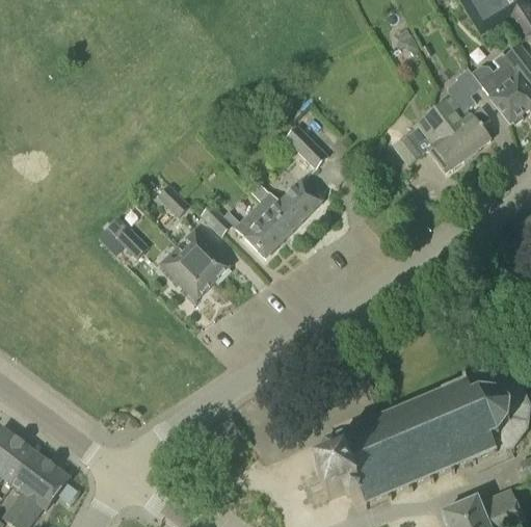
[(530,3),(528,0),(458,0),(481,36),(510,18),(526,40),(527,38),(530,43),(530,3)]
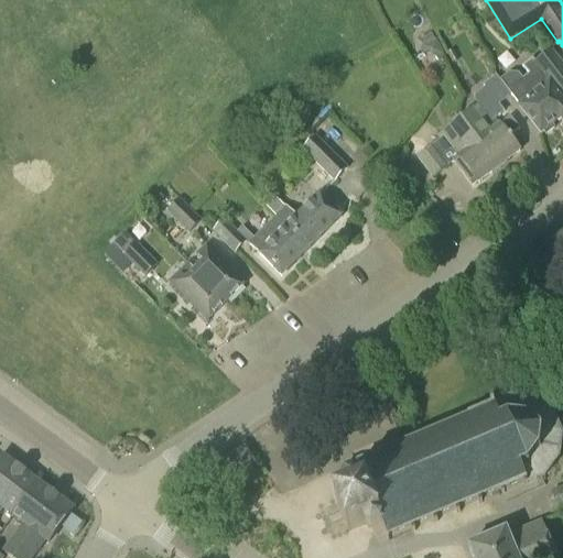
[(436,36),(433,30),(421,35),(424,42),(422,43),(421,48),(442,56),(444,50),(437,36),(436,36)]
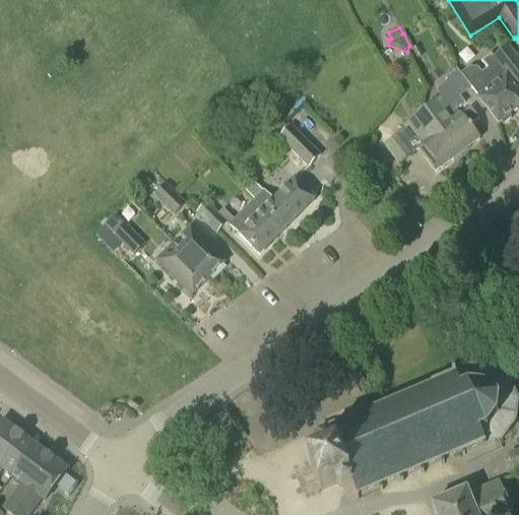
[(518,56),(514,50),(507,45),(494,55),(492,52),(483,58),(489,65),(482,70),(478,64),(463,63),(459,66),(469,80),(480,94),(479,94),(500,121),(502,119),(504,122),(512,115),(510,112),(518,105),(518,56)]
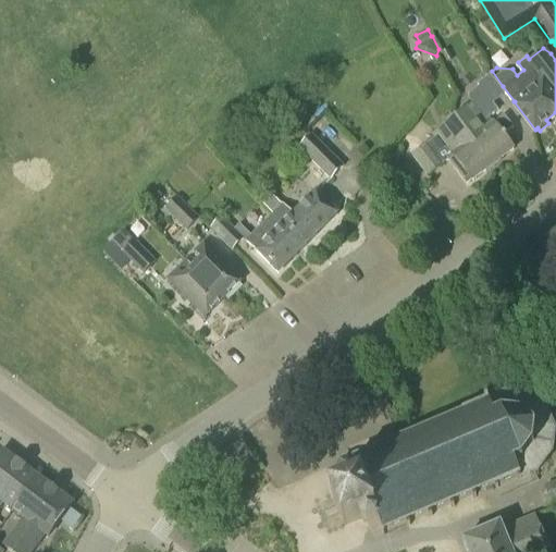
[(474,134),(494,161),(514,146),(504,133),(514,125),(504,112),(494,120),(490,114),(499,107),(480,83),(470,90),(469,95),(472,99),(459,110),(474,134)]
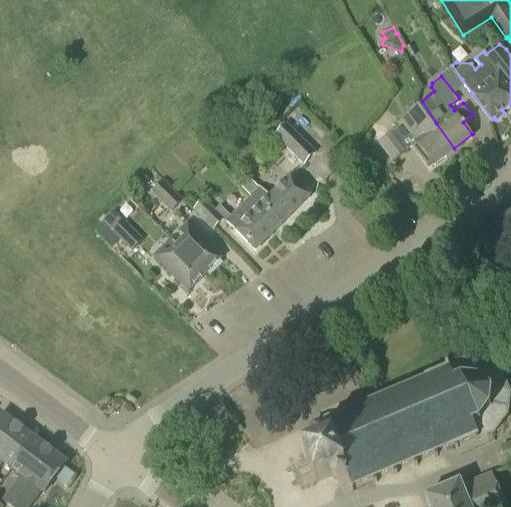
[(435,163),(454,148),(436,123),(422,101),(397,120),(399,124),(379,140),(393,158),(413,143),(430,166),(434,162),(435,163)]
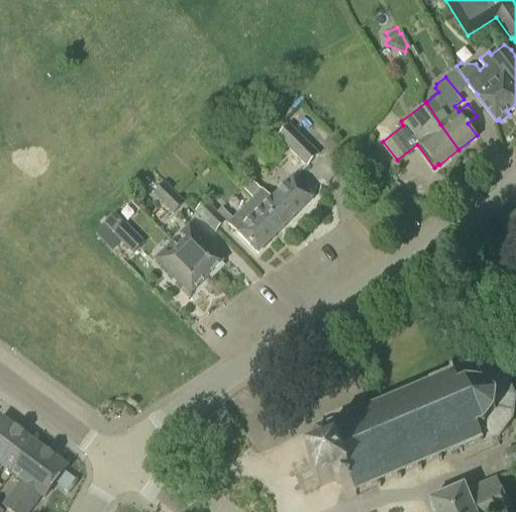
[(307,164),(320,150),(291,121),(278,134),(307,164)]
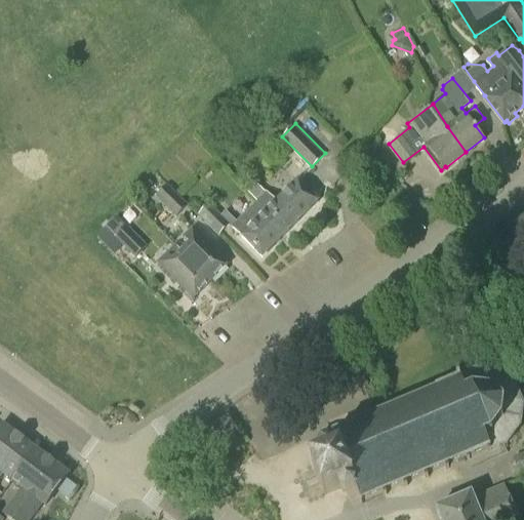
[(257,198),(288,230),(319,199),(298,178),(277,199),(267,189),(266,189),(257,181),(247,190),(256,199),(257,198)]
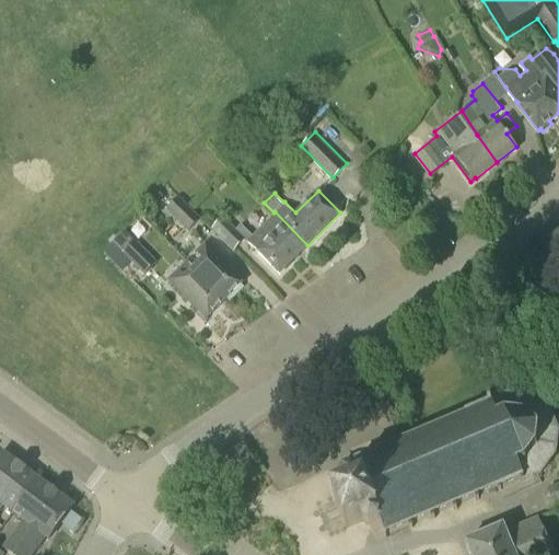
[(188,229),(201,216),(179,194),(166,207),(188,229)]
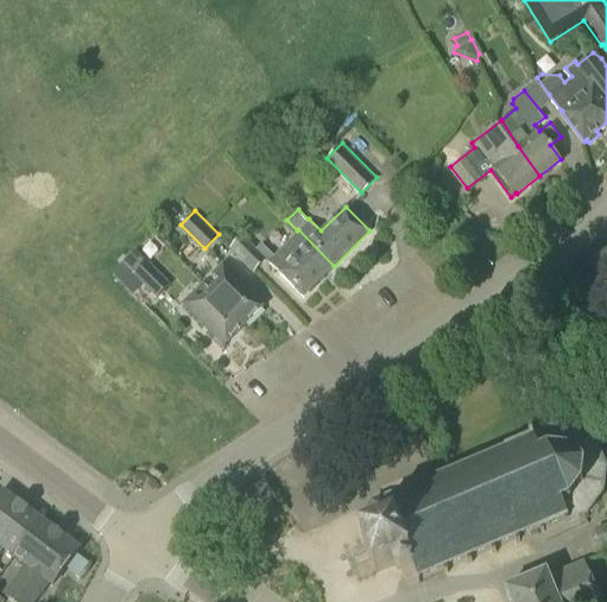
[(158,295),(171,282),(149,258),(165,242),(153,229),(122,259),(158,295)]
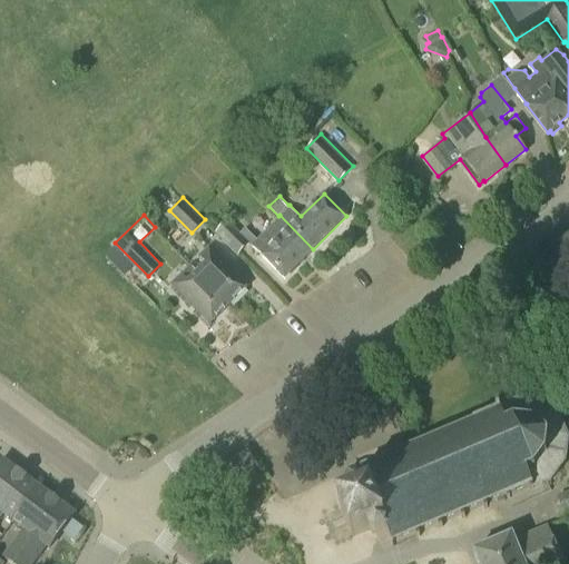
[(286,276),(313,249),(280,215),(278,216),(257,236),(246,225),(241,230),(228,218),(215,230),(238,254),(249,240),(263,254),(286,276)]
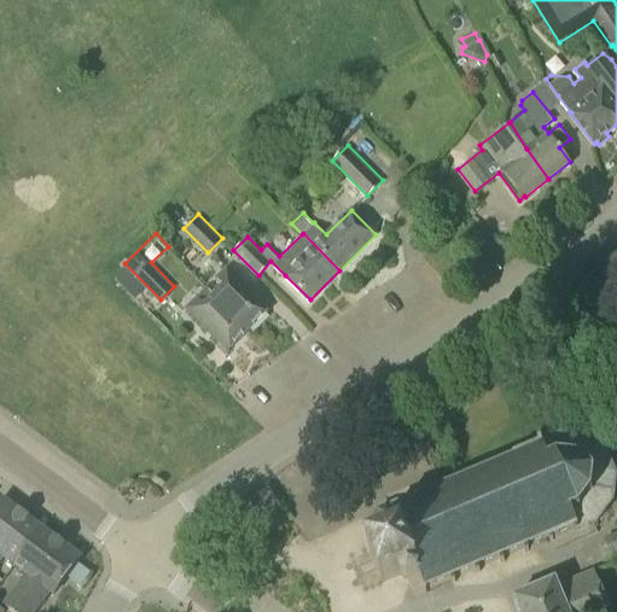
[(185,266),(202,283),(214,269),(198,254),(185,266)]
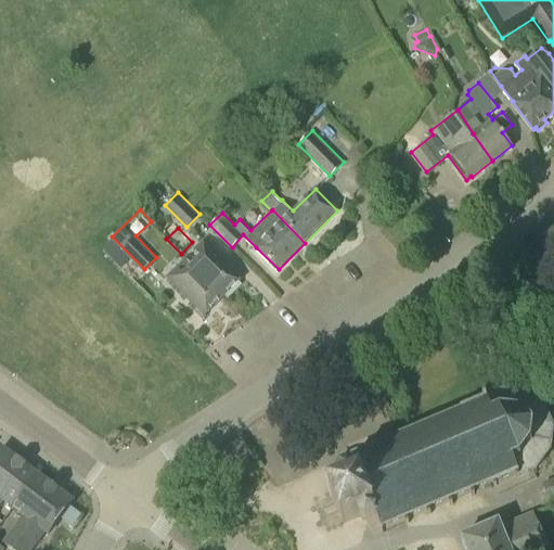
[(203,255),(193,264),(224,295),(244,276),(205,237),(194,247),(203,255)]
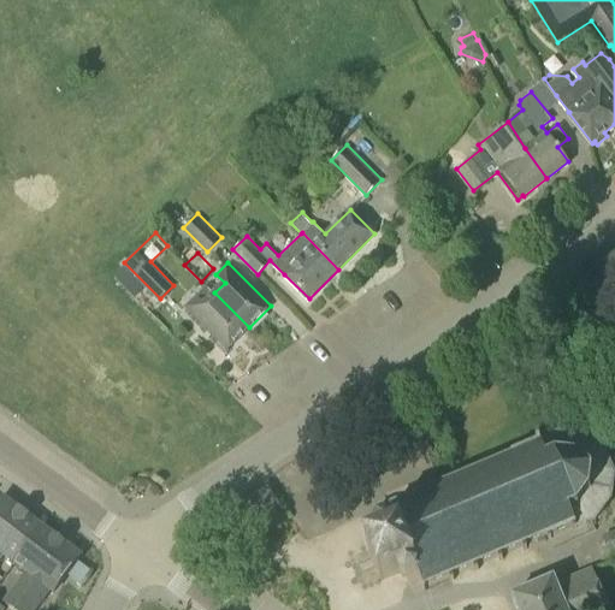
[(249,327),(214,292),(205,303),(195,294),(184,305),(228,349),(249,327)]
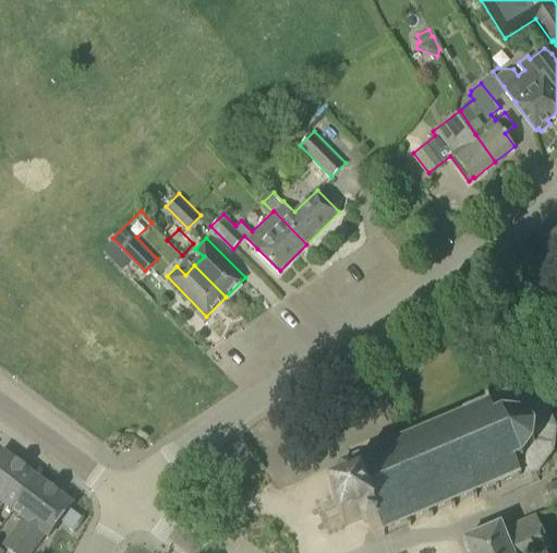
[(541,468),(555,449),(556,437),(556,423),(548,406),(530,392),(507,389),(489,396),(491,398),(464,409),(465,411),(354,458),(349,456),(341,459),(338,467),(346,485),(333,491),(346,524),(362,516),(364,521),(370,524),(380,518),(385,530),(496,483),(497,485),(523,473),(523,476),(541,468)]
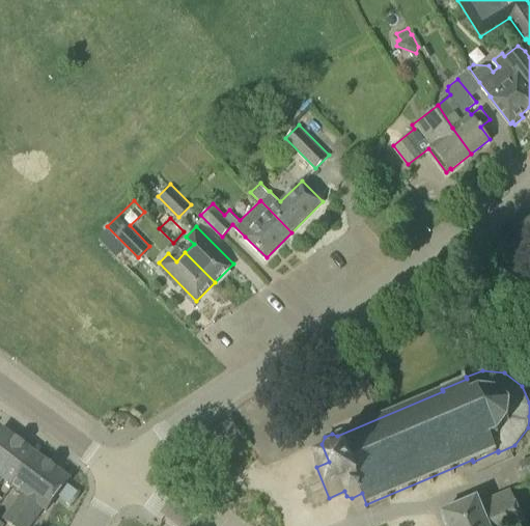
[(14,482),(36,452),(3,427),(0,431),(0,481),(4,476),(14,482)]
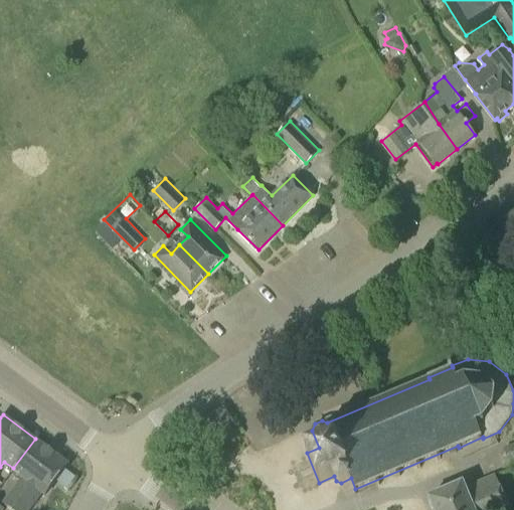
[(35,439),(13,468),(23,476),(4,501),(15,509),(27,509),(42,490),(45,493),(67,464),(35,439)]
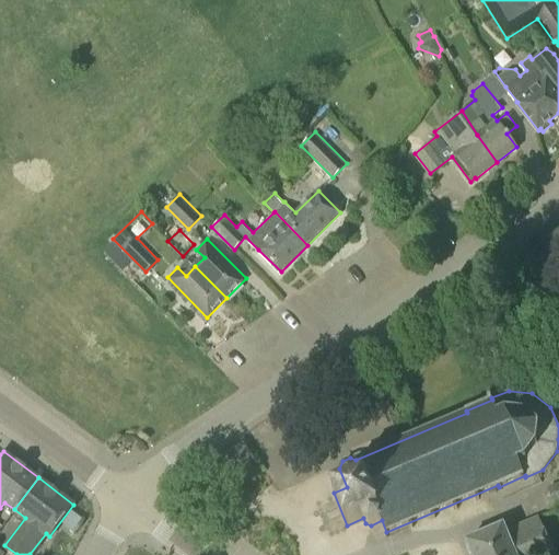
[(556,506),(558,504),(558,482),(548,486),(556,506)]
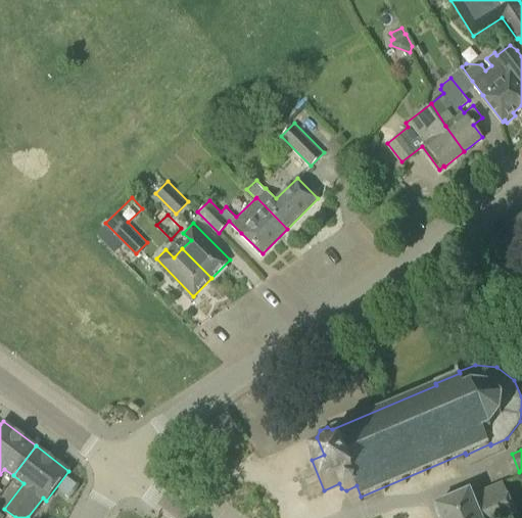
[(517,517),(503,481),(473,493),(471,489),(435,505),(440,517),(517,517)]
